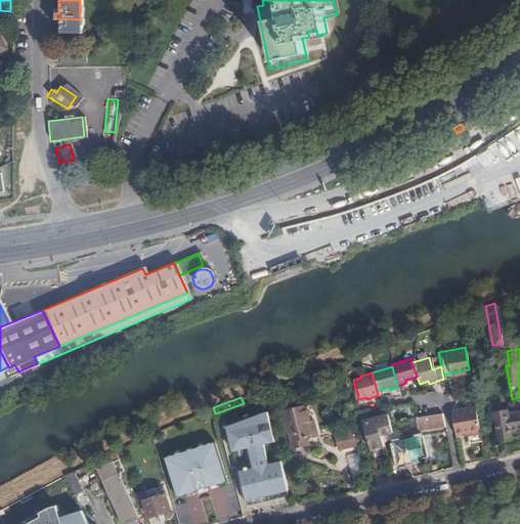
[(449,408),(450,410),(455,433),(468,430),(469,433),(480,431),(476,403),(449,408)]
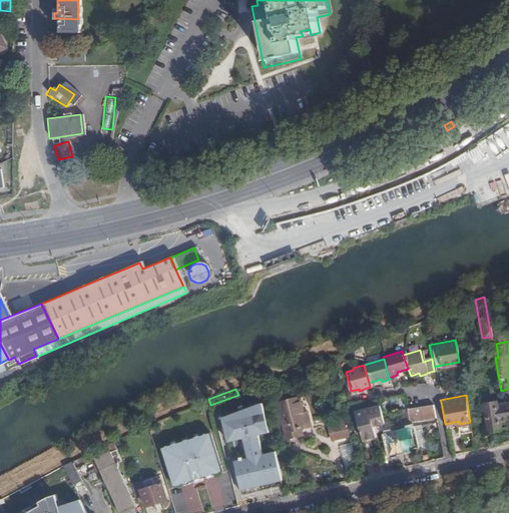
[(285,438),(302,433),(300,427),(310,424),(306,410),(302,411),(298,396),(276,402),(285,438)]
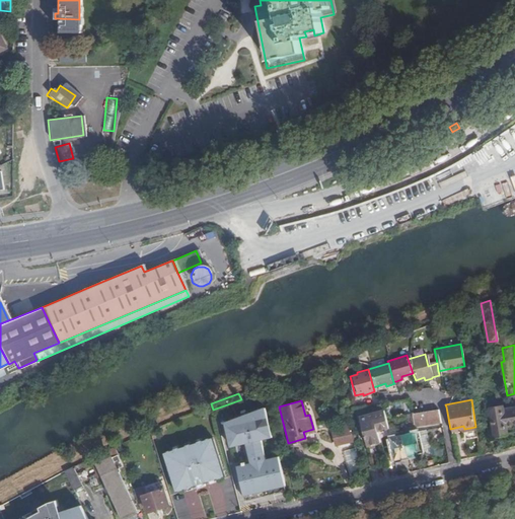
[(514,404),(509,405),(502,408),(502,404),(498,404),(498,401),(491,401),(491,405),(490,406),(494,433),(504,432),(505,435),(511,434),(511,430),(514,430),(513,424),(514,423),(514,404)]
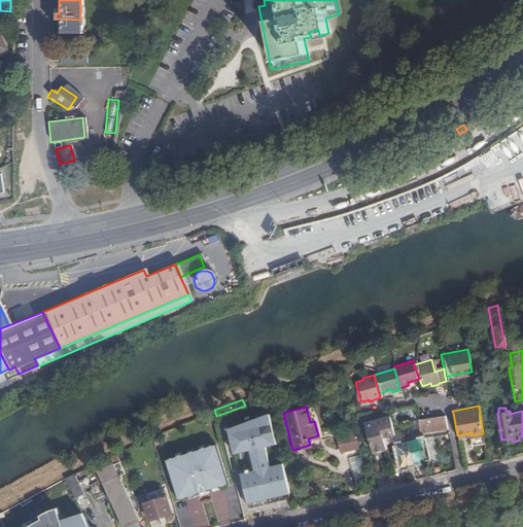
[(371,451),(384,448),(381,435),(392,433),(388,415),(363,421),(364,427),(363,428),(364,432),(367,431),(371,451)]
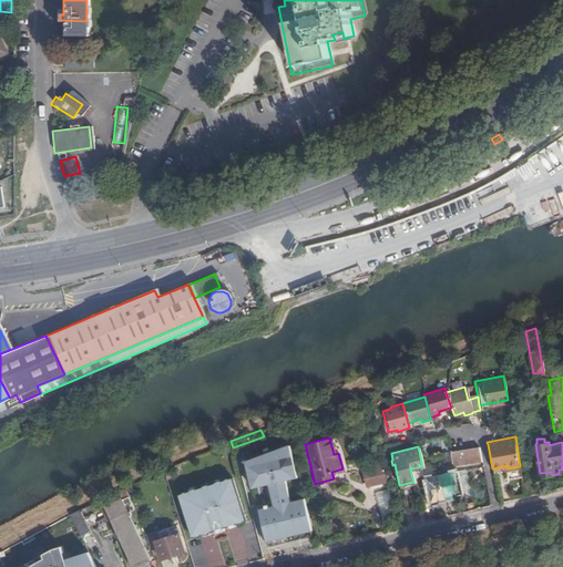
[(367,450),(369,456),(376,454),(375,447),(367,450)]
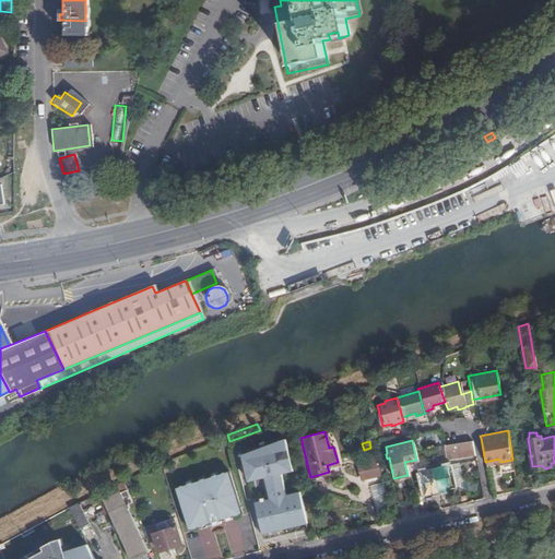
[(463,441),(444,443),(445,456),(465,453),(463,441)]
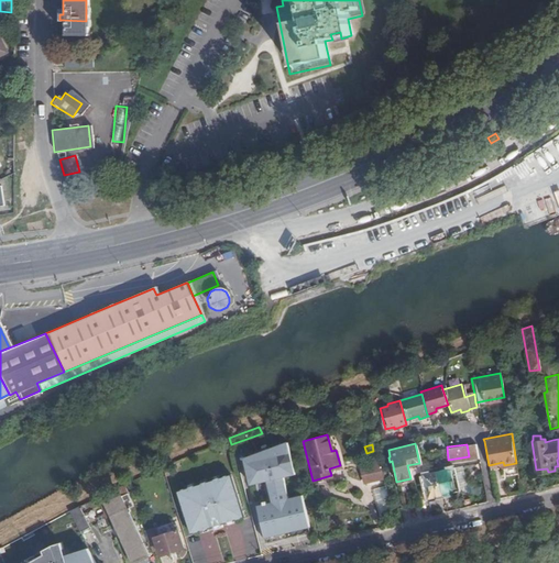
[(448,460),(447,446),(439,449),(440,461),(448,460)]
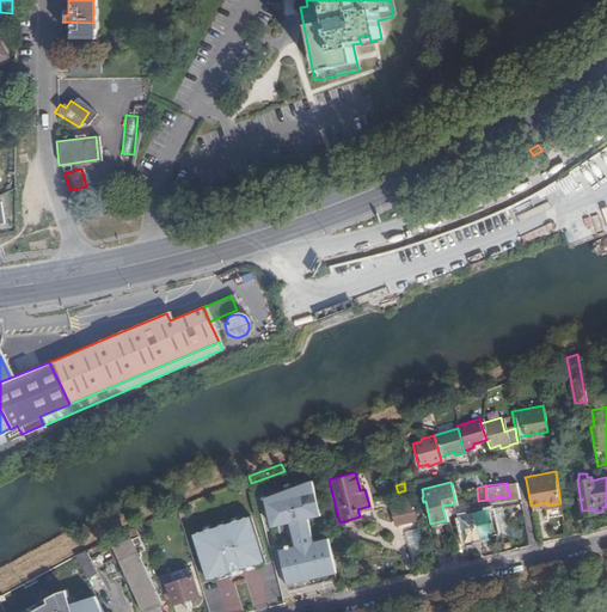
[(412,513),(409,496),(388,501),(393,518),(396,518),(412,513)]
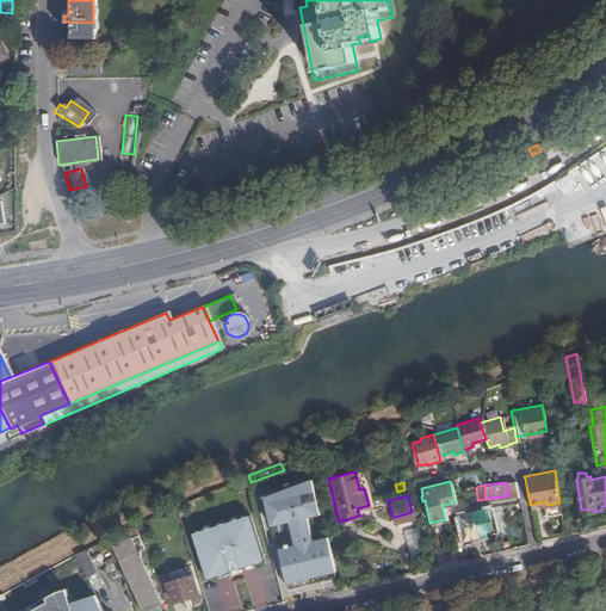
[(498,526),(494,510),(483,512),(482,508),(469,511),(468,507),(456,511),(464,539),(488,534),(487,529),(498,526)]
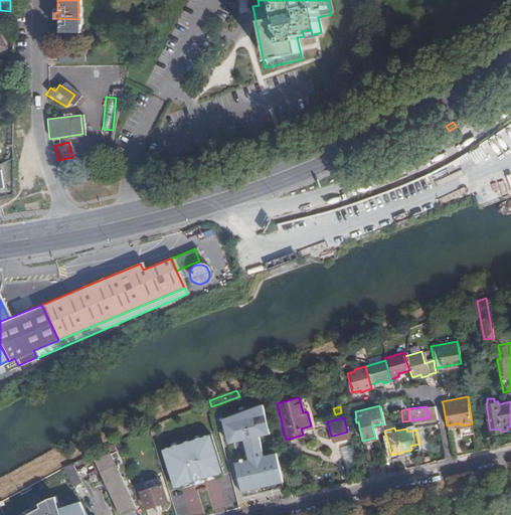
[(194,480),(200,478),(221,472),(209,433),(161,447),(173,487),(194,480)]
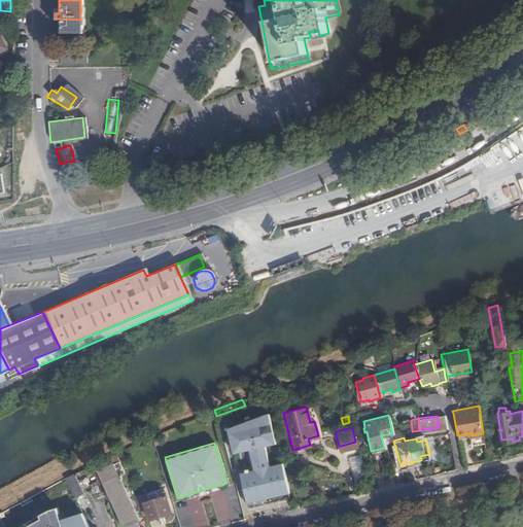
[(485,445),(488,460),(496,458),(493,444),(485,445)]
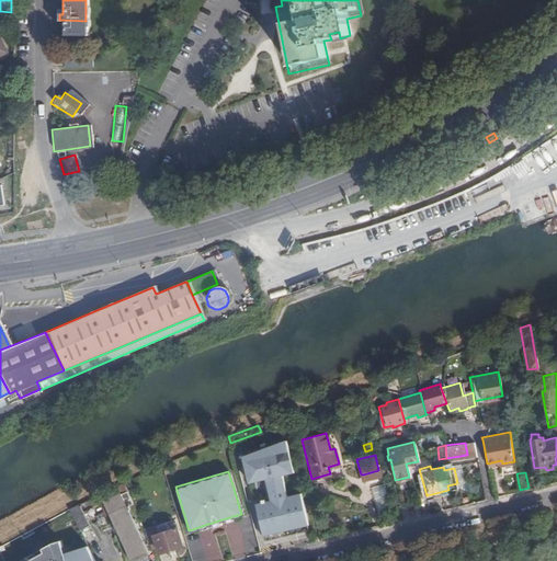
[(126,504),(132,502),(123,480),(114,484),(117,491),(120,490),(126,504)]
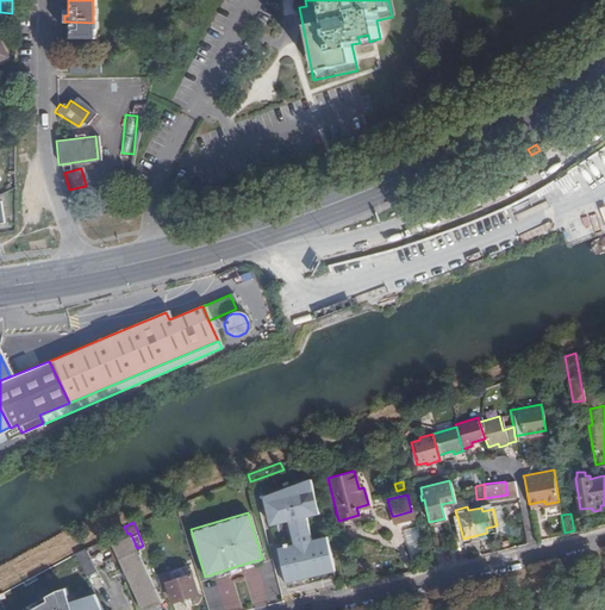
[(423,554),(413,523),(398,528),(405,559),(423,554)]
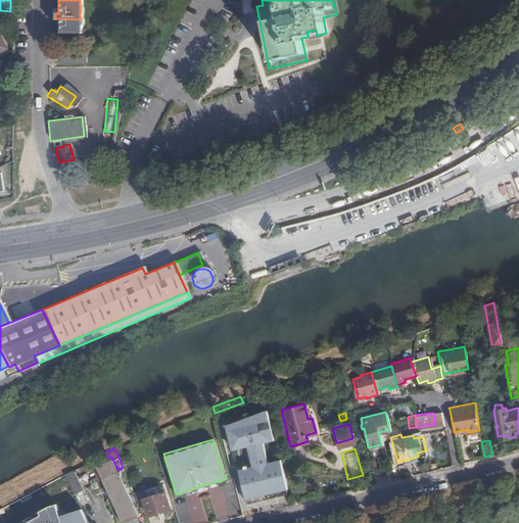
[(118,470),(111,457),(109,458),(96,464),(96,465),(101,477),(121,522),(136,516),(118,470)]
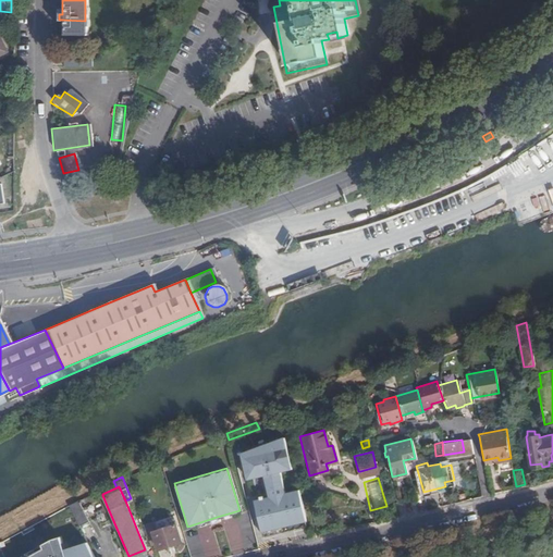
[(105,510),(108,508),(102,495),(99,496),(105,510)]
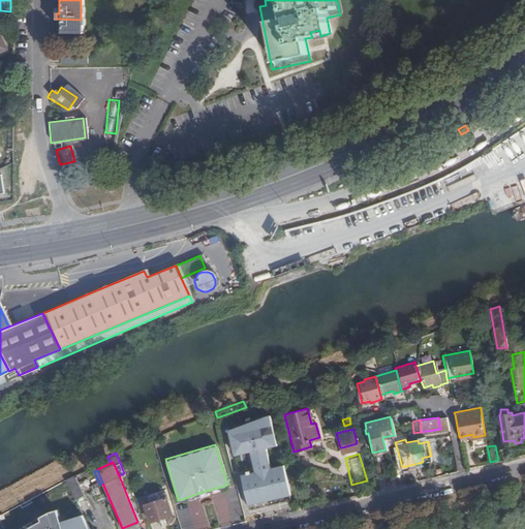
[(85,495),(75,474),(66,479),(75,498),(85,495)]
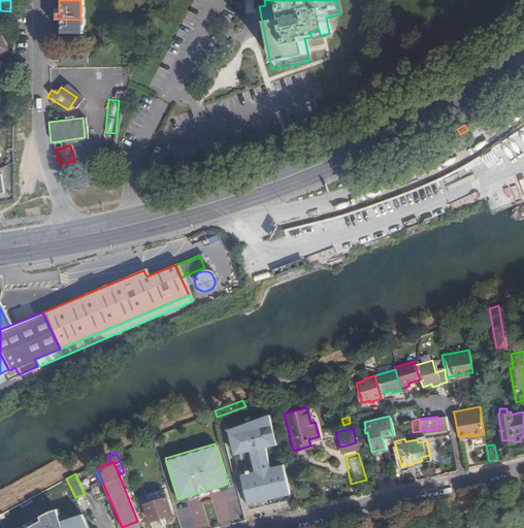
[(292,497),(287,475),(242,486),(248,507),(292,497)]
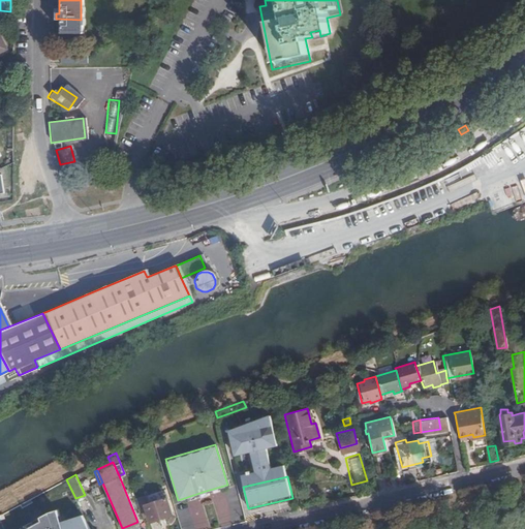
[(150,521),(175,512),(167,488),(144,495),(147,502),(144,503),(148,516),(150,521)]
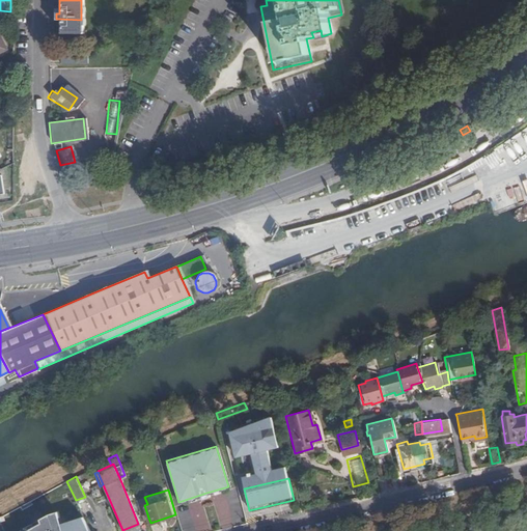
[(143,519),(148,518),(144,505),(147,504),(144,497),(135,500),(137,504),(143,519)]
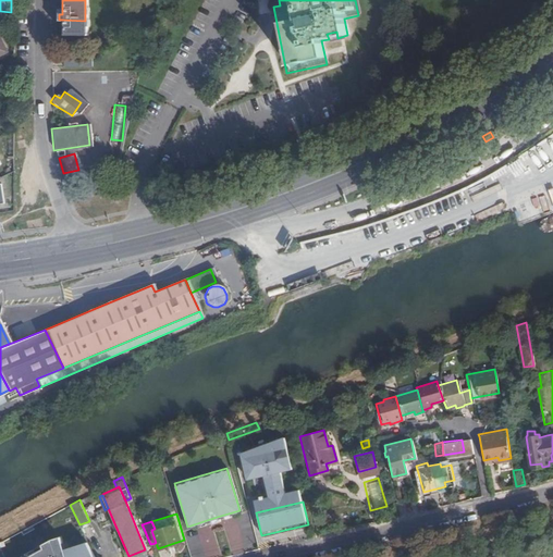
[(27,527),(0,540),(0,544),(3,556),(61,556),(58,546),(35,553),(27,527)]
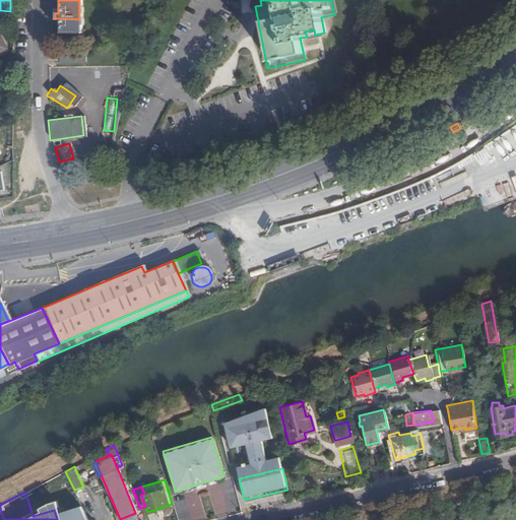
[(175,519),(178,519),(198,516),(193,492),(180,494),(183,507),(174,509),(175,519)]
